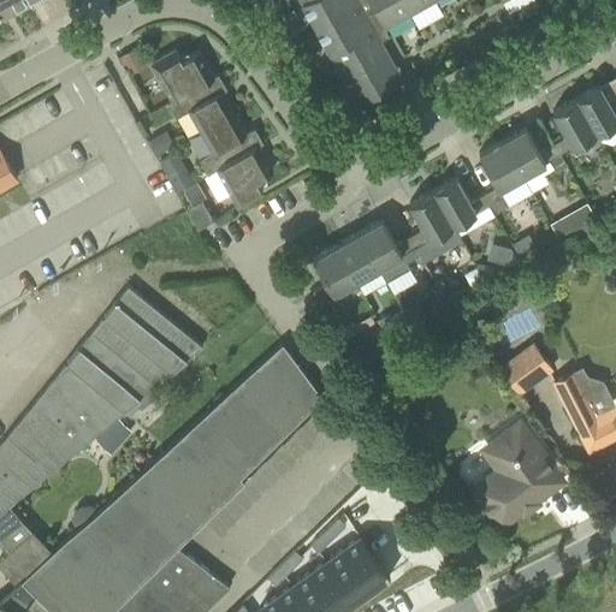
[(0,0),(0,18),(12,12),(13,16),(41,0),(0,0)]
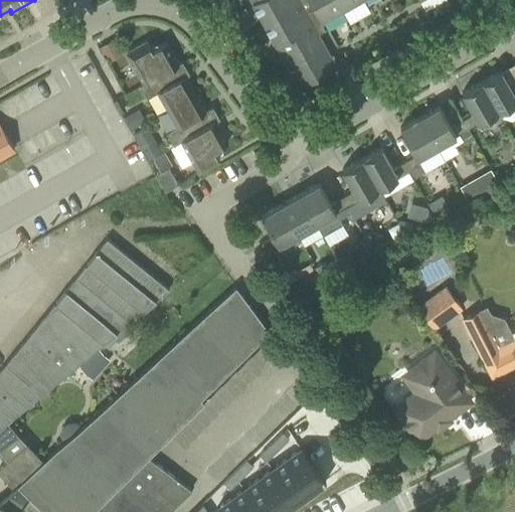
[(249,0),(300,90),(337,69),(312,23),(319,19),(323,25),(367,0),(417,0),(419,3),(424,0),(249,0)]
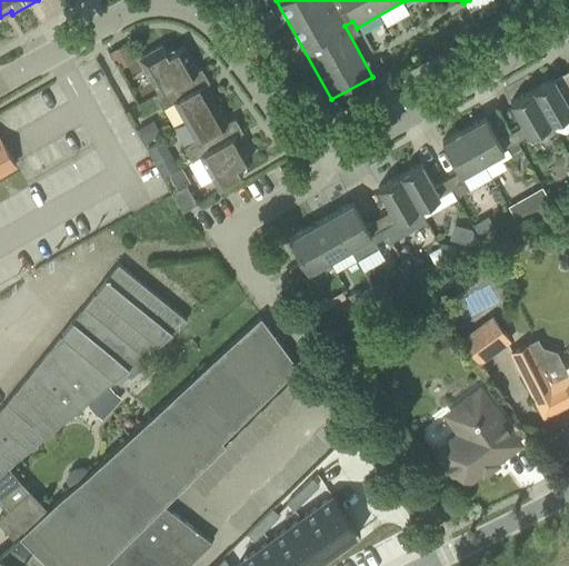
[(129,56),(125,48),(112,55),(117,62),(129,56)]
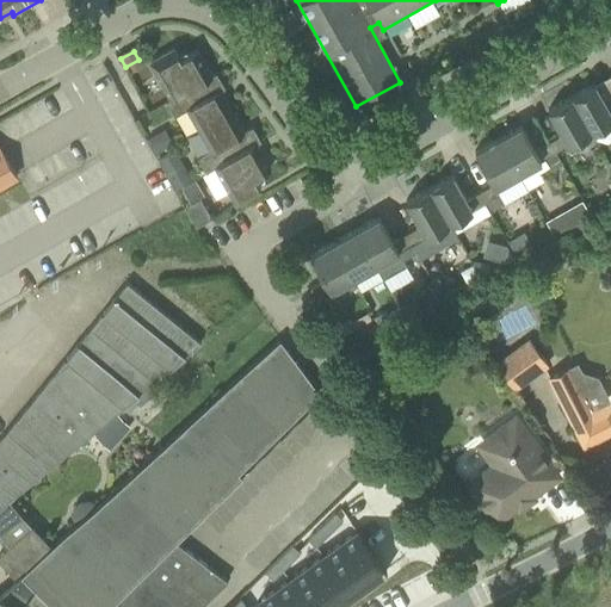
[(167,97),(209,73),(197,53),(180,62),(174,51),(149,64),(167,97)]
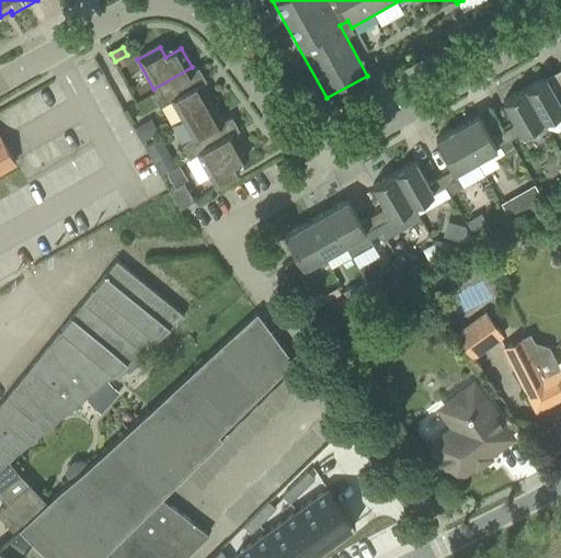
[(194,71),(192,67),(153,89),(156,93),(152,95),(160,110),(172,103),(202,86),(206,83),(198,69),(194,71)]
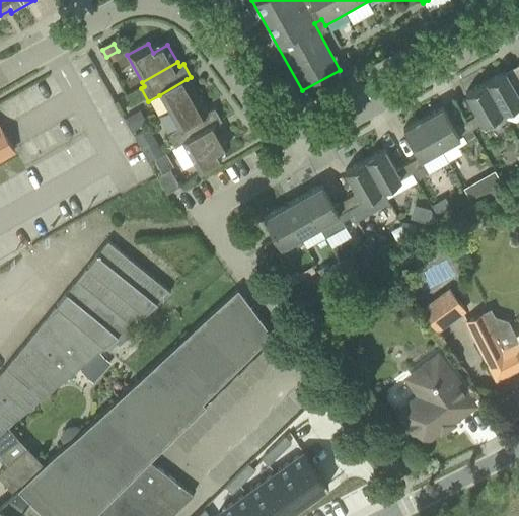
[(505,73),(486,84),(503,115),(518,104),(518,93),(517,94),(505,73)]
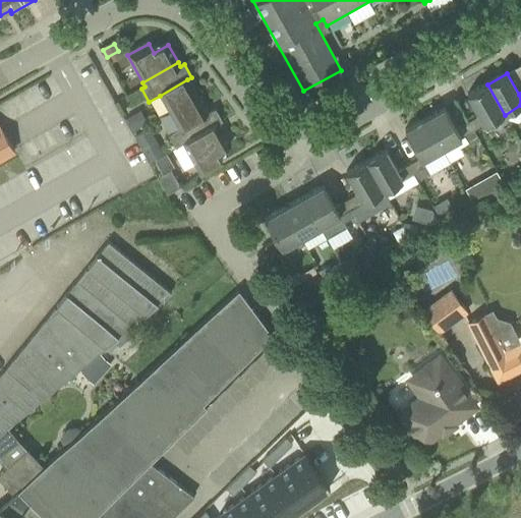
[(160,96),(169,113),(197,97),(187,79),(160,96)]
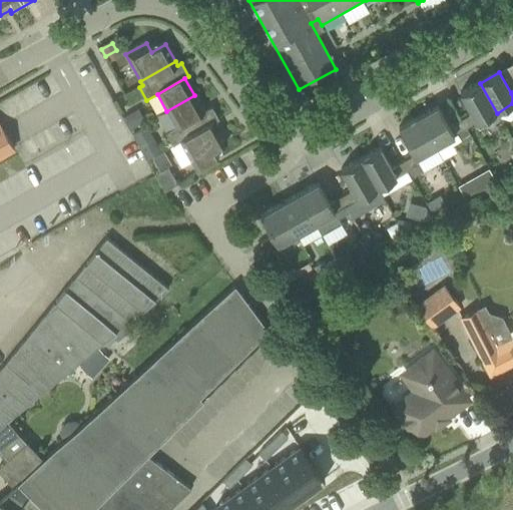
[(472,115),(462,121),(466,130),(477,124),(497,113),(480,83),(461,94),(472,115)]
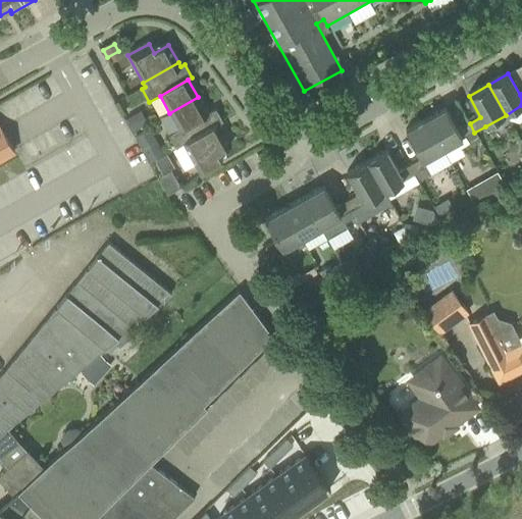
[(208,114),(198,97),(169,113),(179,131),(208,114)]
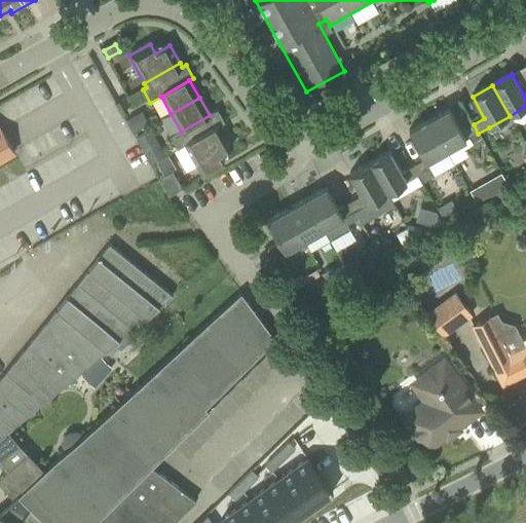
[(428,121),(446,152),(478,134),(474,124),(461,132),(449,110),(428,121)]
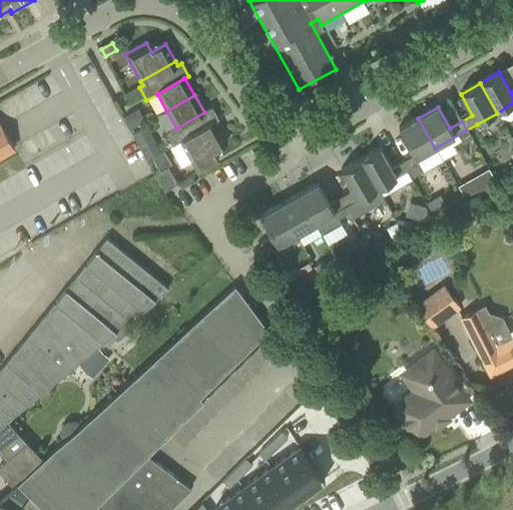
[(182,147),(217,127),(215,123),(218,121),(211,108),(204,112),(176,128),(166,134),(173,147),(180,143),(182,147)]
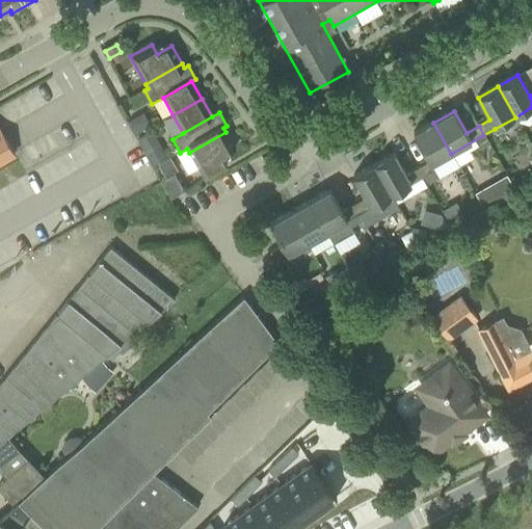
[(151,128),(143,114),(128,124),(136,136),(151,128)]
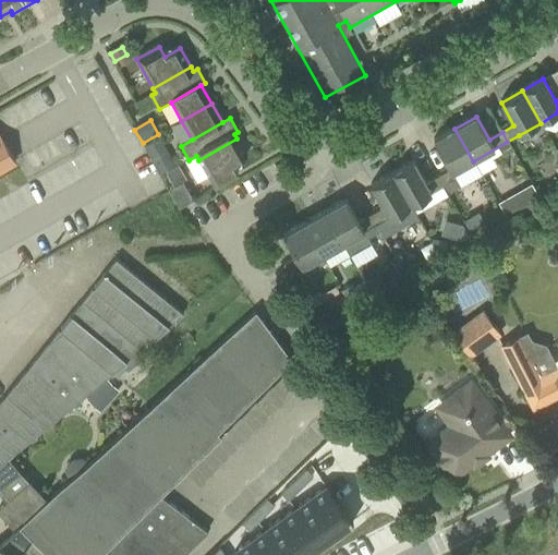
[(451,171),(437,179),(443,189),(457,181),(452,173),(473,161),(455,129),(434,141),(451,171)]
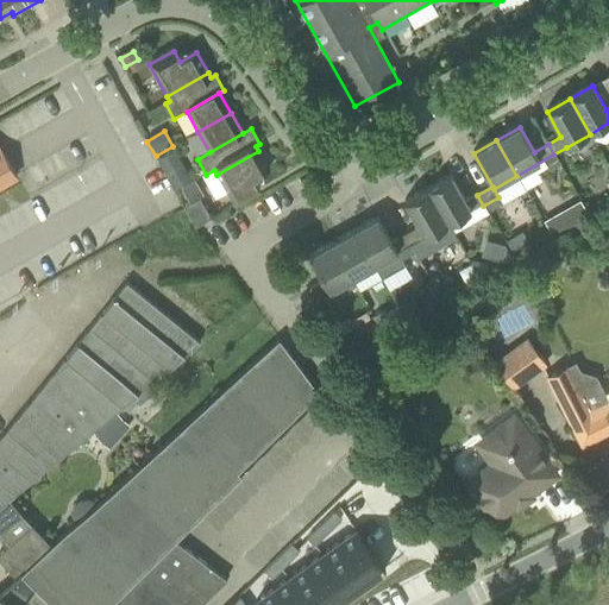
[(0,188),(17,178),(0,150),(0,188)]
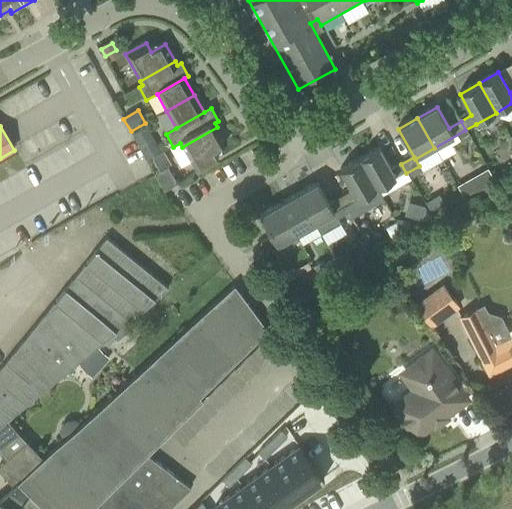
[(140,148),(154,140),(147,127),(133,136),(140,148)]
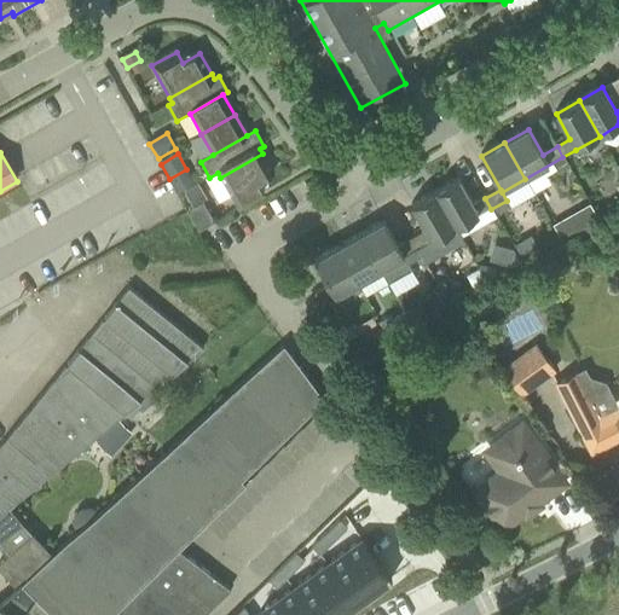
[(262,154),(220,178),(238,210),(264,196),(258,184),(275,174),(262,154)]
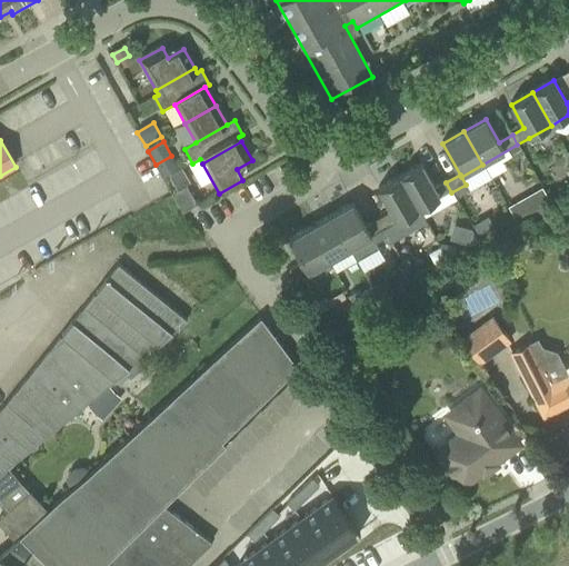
[(521,152),(518,145),(517,145),(508,150),(512,158),(521,152)]
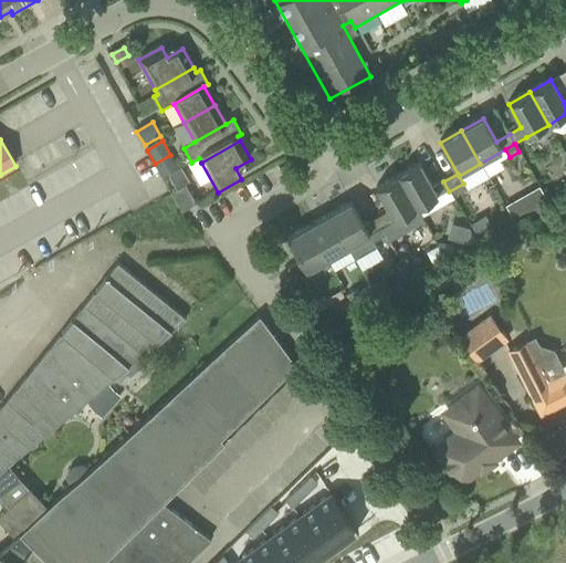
[(419,165),(398,177),(416,210),(449,191),(443,181),(432,188),(419,165)]
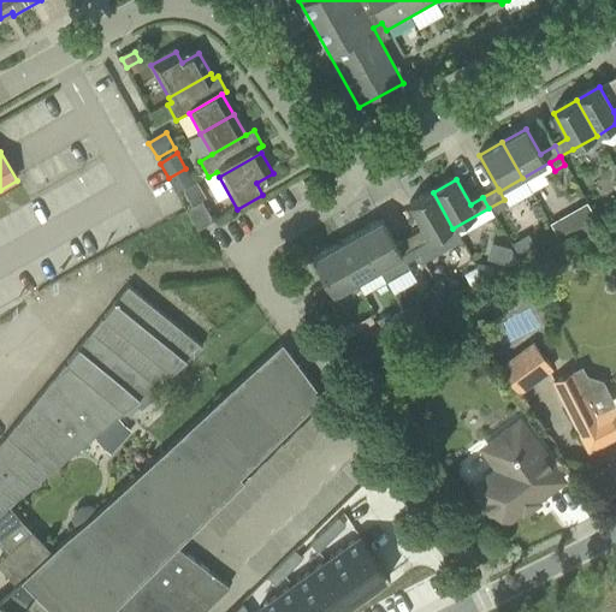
[(193,208),(202,202),(206,200),(197,184),(195,185),(183,191),(193,208)]
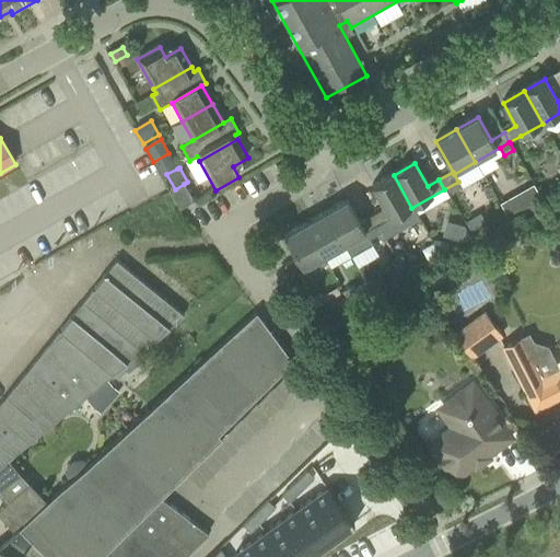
[(392,228),(387,221),(395,217),(411,208),(394,175),(372,187),(385,210),(372,218),(382,234),(392,228)]
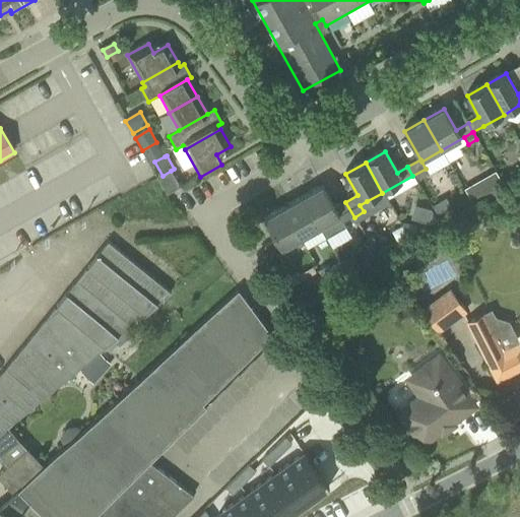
[(430,175),(426,169),(413,176),(416,182),(430,175)]
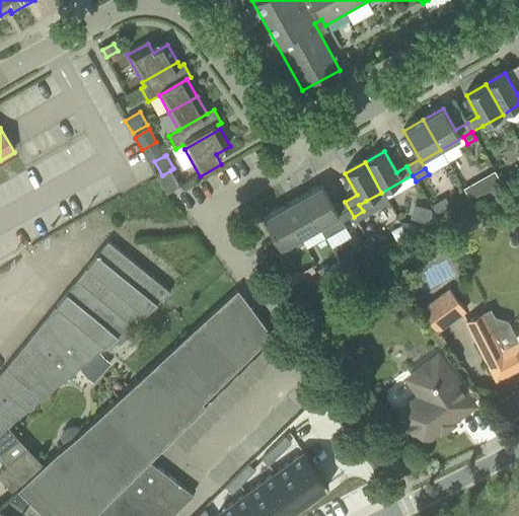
[(180,188),(170,170),(162,175),(157,178),(167,196),(180,188)]
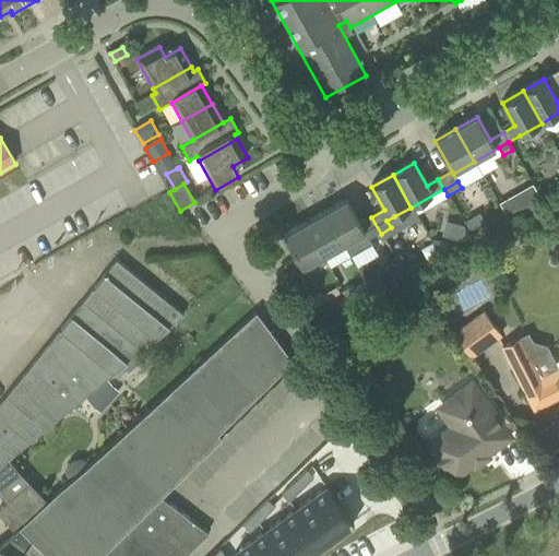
[(500,202),(506,215),(538,201),(533,188),(500,202)]
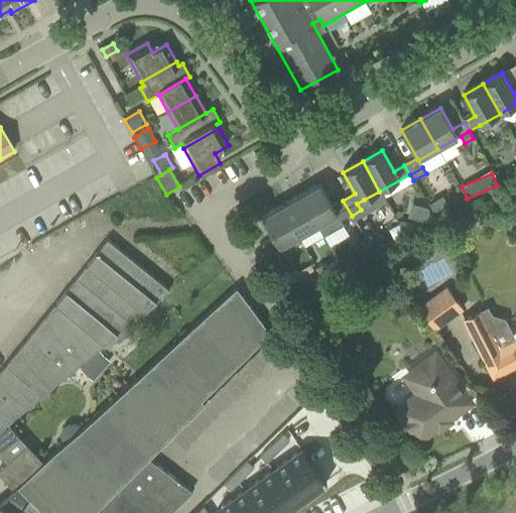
[(317,226),(316,227),(324,238),(343,228),(340,222),(352,216),(343,201),(332,207),(319,185),(300,197),(317,226)]
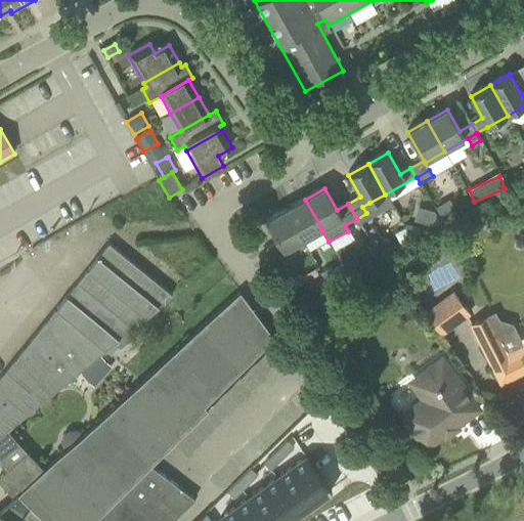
[(322,229),(305,200),(286,211),(303,241),(321,230),(322,229)]
